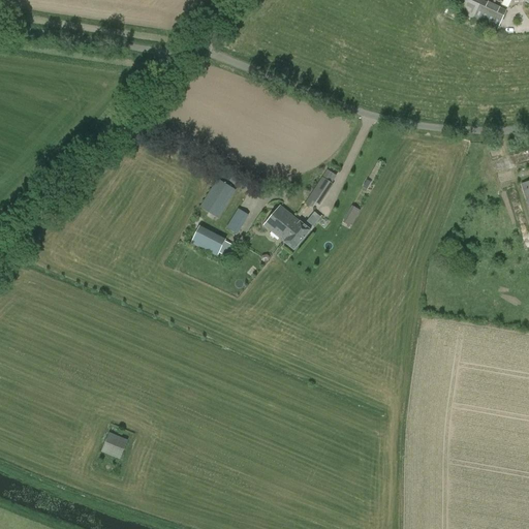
[(462,0),(457,12),(468,17),(497,30),(506,11),(481,0),(462,0)]
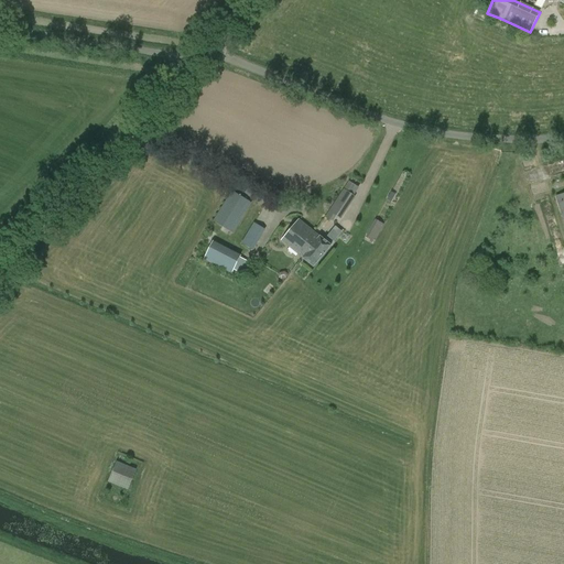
[(234,234),(252,204),(231,191),(213,221),(234,234)]
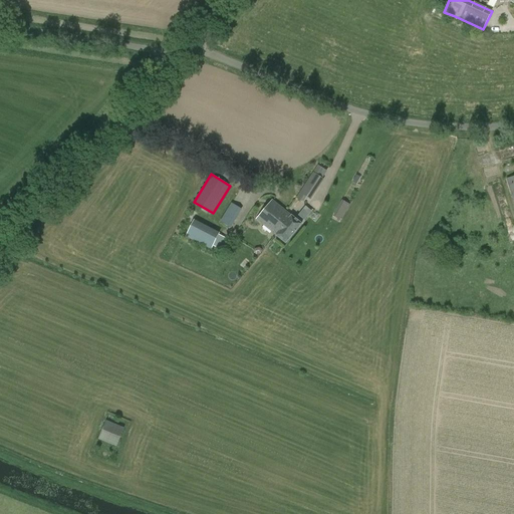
[(305,185),(300,193),(310,199),(315,191),(305,185)]
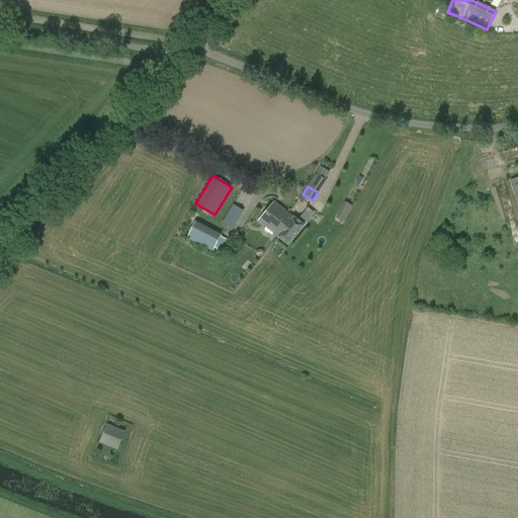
[(301,200),(297,205),(293,210),(301,218),(305,214),(309,219),(314,212),(306,204),(306,203),(301,200)]
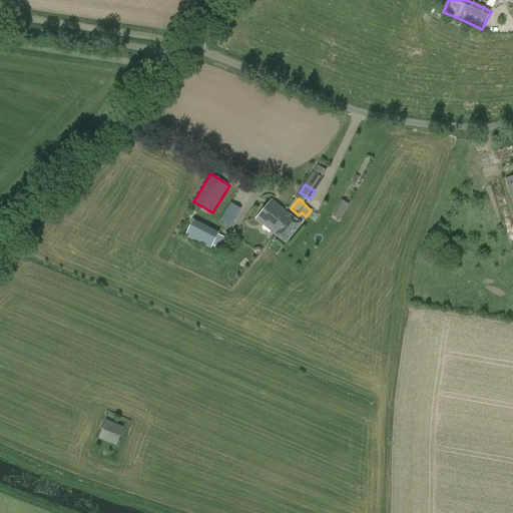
[(342,220),(351,204),(342,199),(333,215),(342,220)]
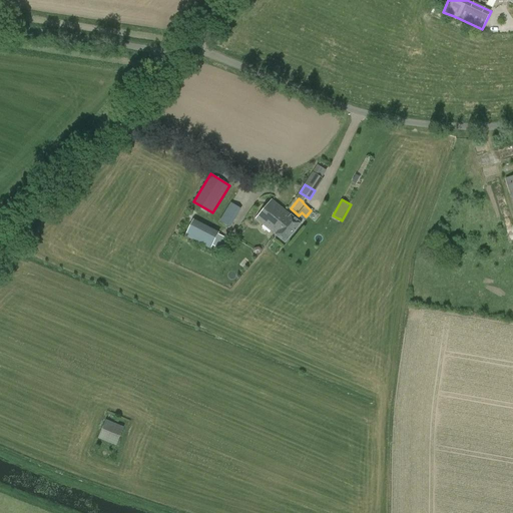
[(255,219),(271,230),(277,224),(272,220),(282,208),(272,200),(255,219)]
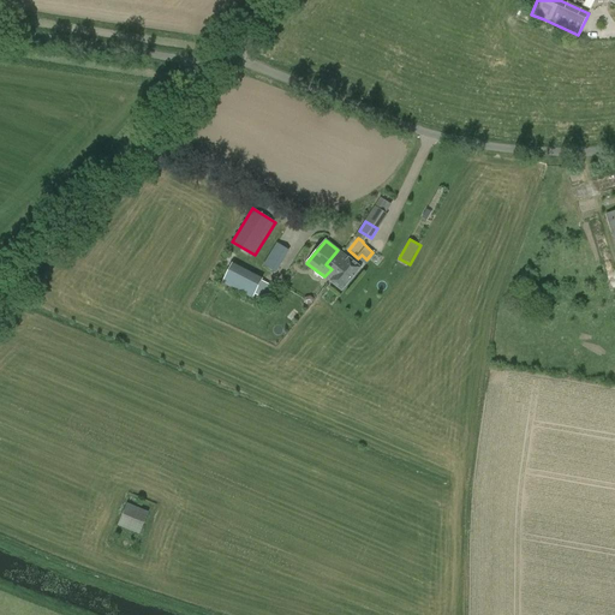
[(286,256),(274,249),(263,266),(276,273),(286,256)]
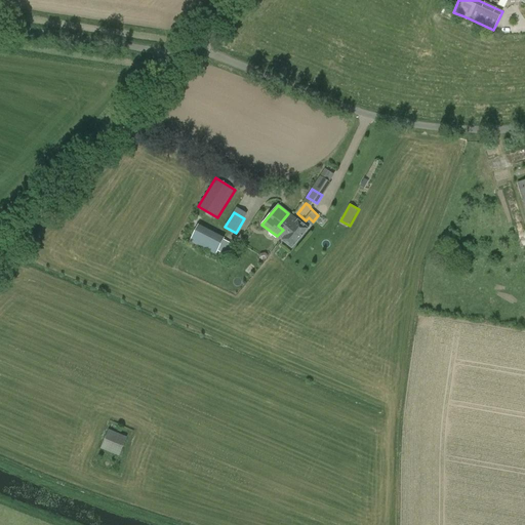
[(308,230),(288,213),(278,226),(283,230),(277,236),(282,240),(292,248),(308,230)]
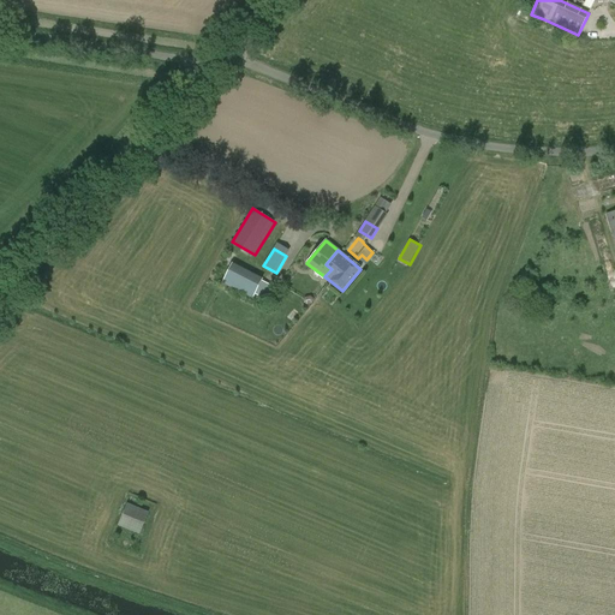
[(255,293),(262,296),(269,280),(230,262),(221,282),(252,297),(255,293)]
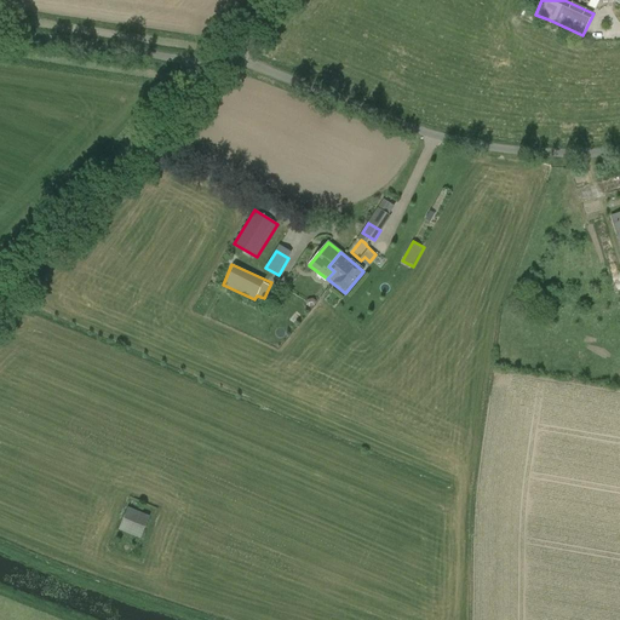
[(602,350),(619,357),(619,343),(608,337),(602,350)]
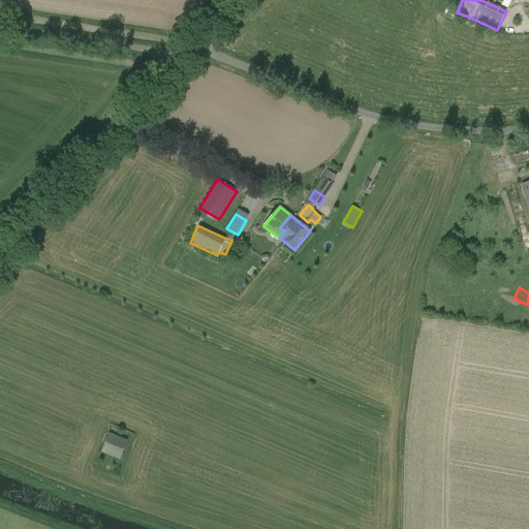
[(120,461),(128,441),(109,433),(101,453),(120,461)]
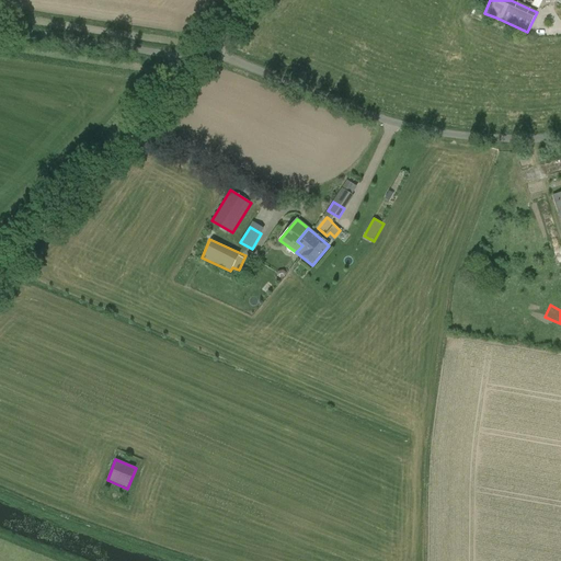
All buildings are outlined.
